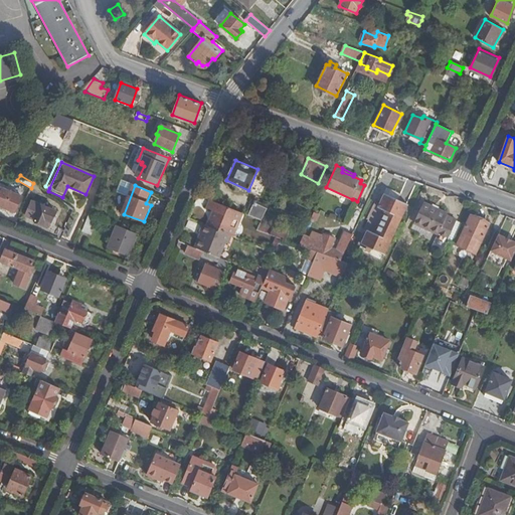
[(0,206),(15,212),(21,196),(0,188),(0,206)]
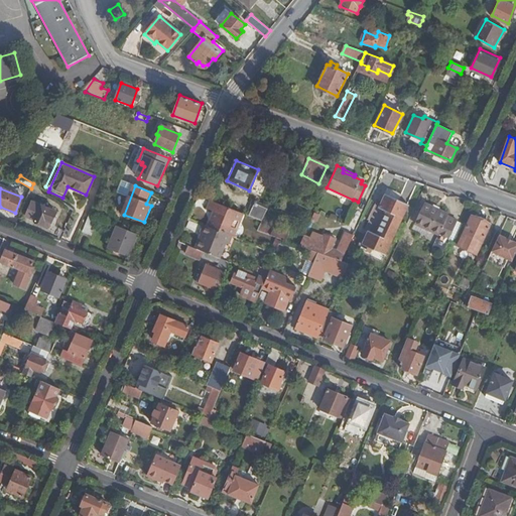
[(385,254),(409,205),(385,192),(379,207),(386,211),(375,233),(368,229),(362,243),(385,254)]
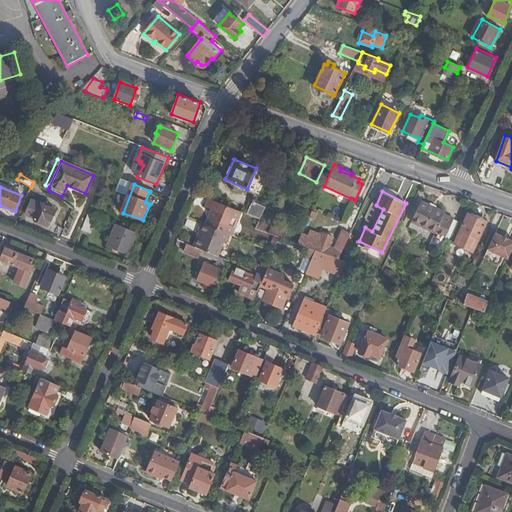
[(35,192),(31,200),(55,210),(58,204),(44,196),(35,192)]
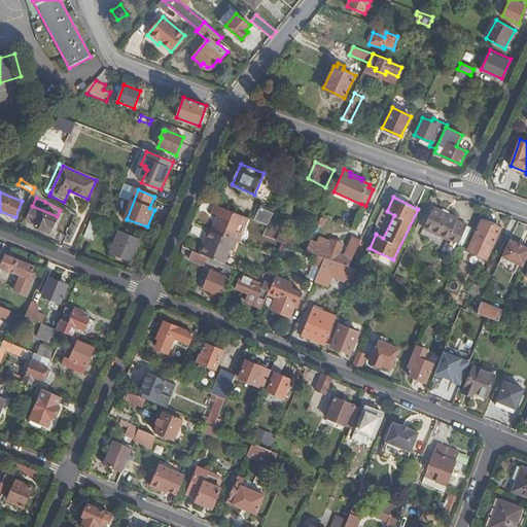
[(246,218),(214,205),(211,213),(217,216),(211,232),(235,241),(237,242),(246,218)]
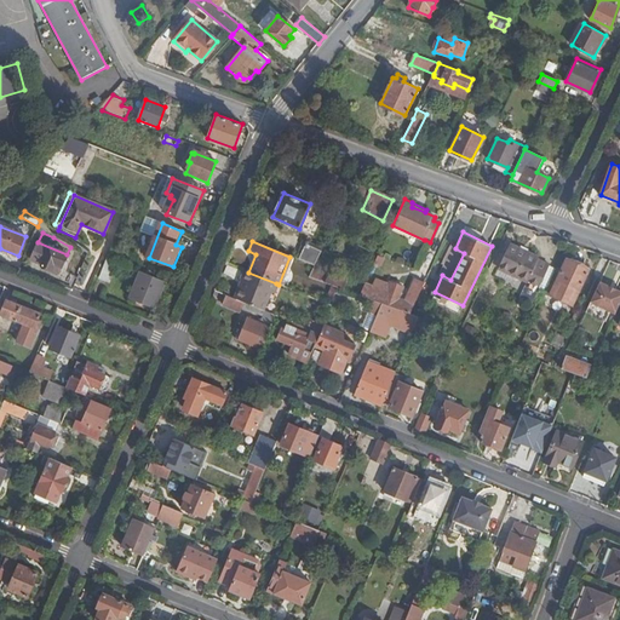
[(298,257),(315,264),(321,248),(305,241),(298,257)]
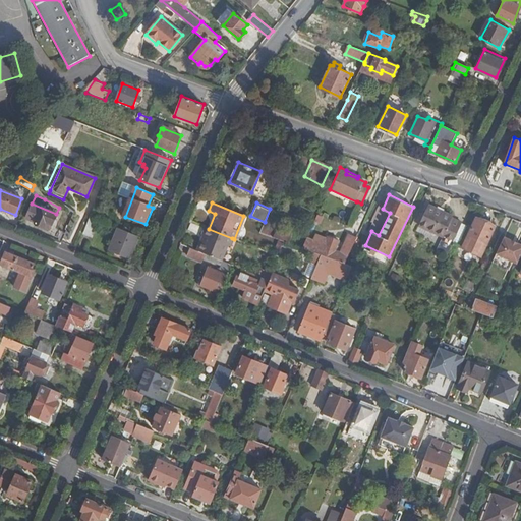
[(56,214),(32,204),(25,219),(36,223),(36,224),(44,227),(46,222),(52,225),(56,214)]
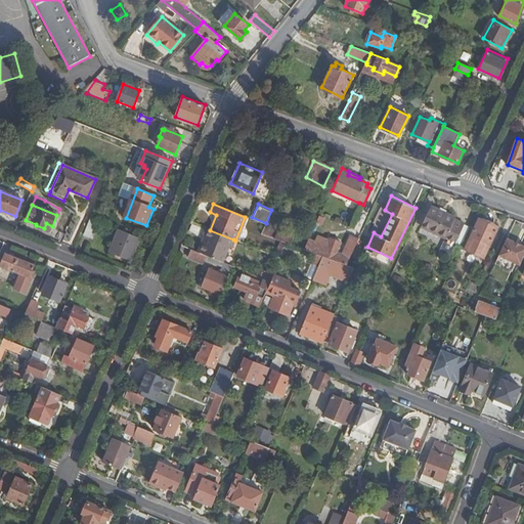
[(453,222),(454,217),(431,206),(415,238),(440,250),(438,253),(447,257),(463,226),(453,222)]
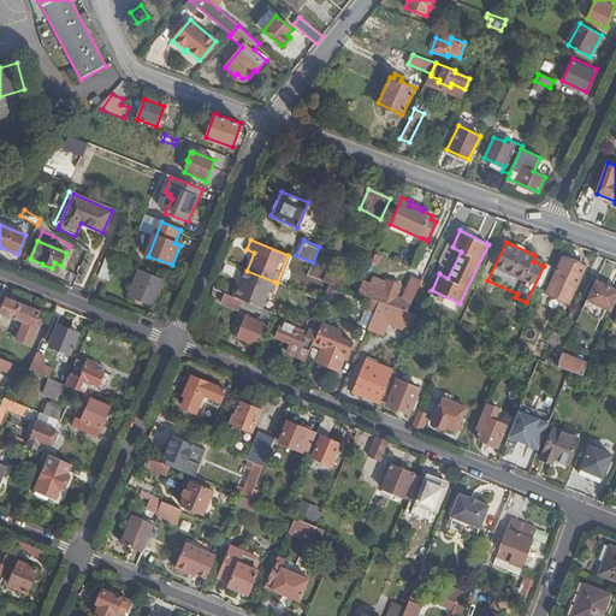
[(107,256),(100,273),(110,277),(117,260),(107,256)]
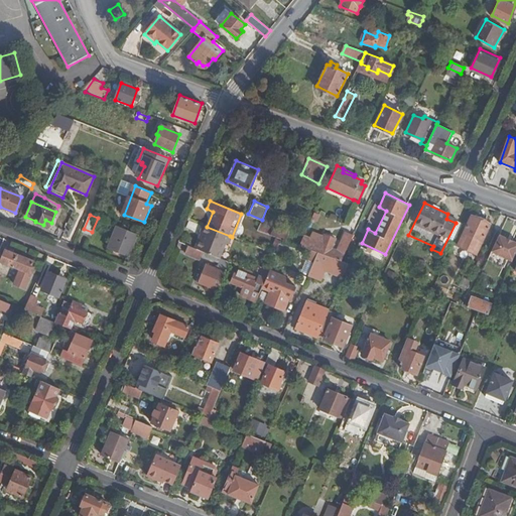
[(476,250),(488,223),(471,215),(458,242),(476,250)]
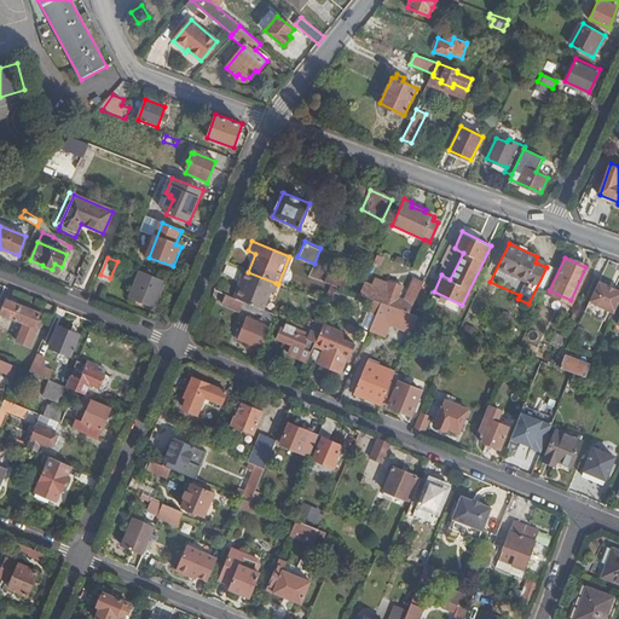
[(348,278),(314,266),(308,277),(336,288),(345,290),(348,278)]
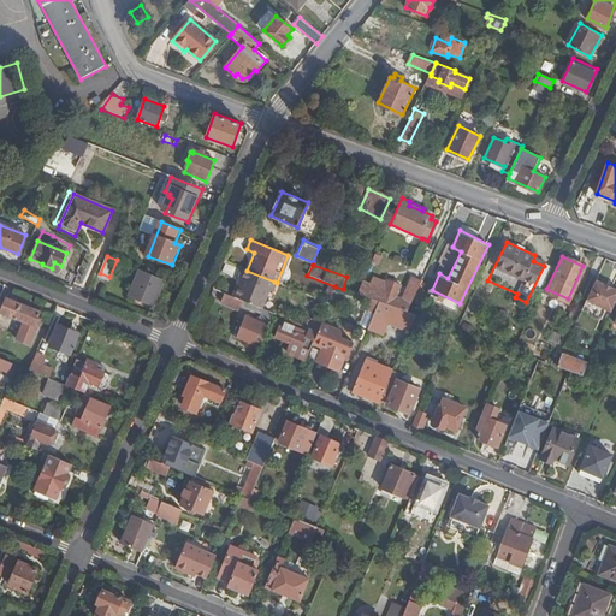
[(247,271),(241,268),(237,277),(241,277),(232,297),(243,301),(260,308),(268,290),(271,291),(274,282),(247,271)]
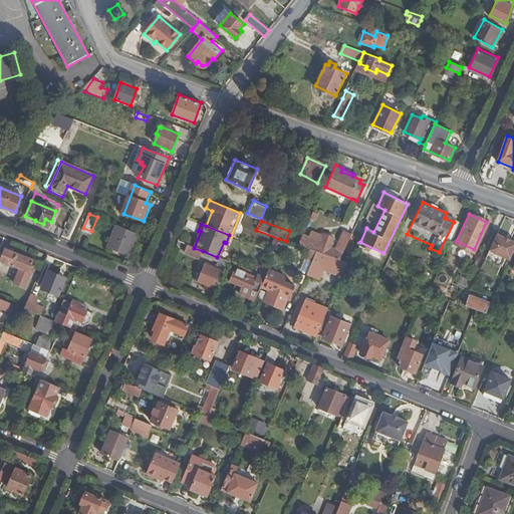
[(138,233),(117,226),(108,248),(127,256),(138,233)]
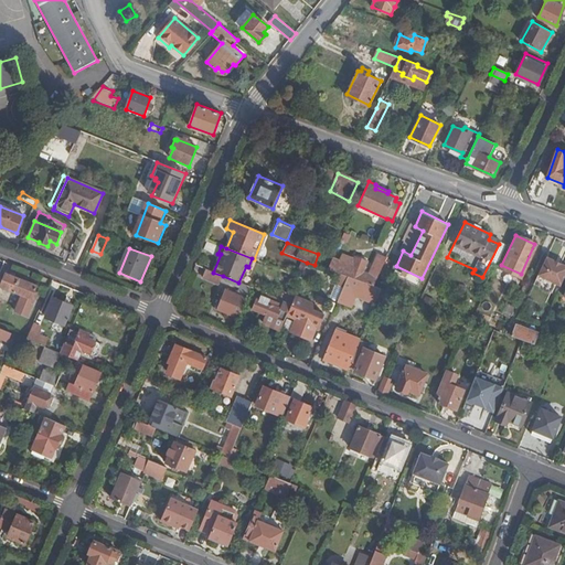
[(332,258),(328,269),(338,273),(347,275),(348,276),(366,283),(373,285),(386,257),(379,254),(369,273),(363,272),(368,260),(356,257),(354,260),(341,256),(339,262),(332,258)]
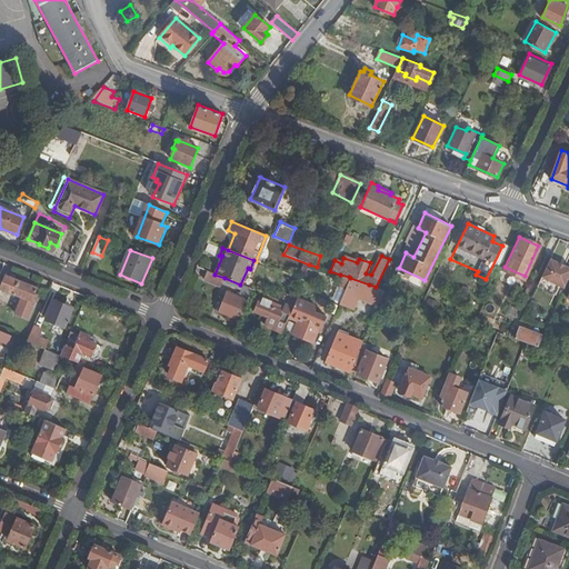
[(561,296),(568,279),(568,272),(549,263),(538,285),(561,296)]
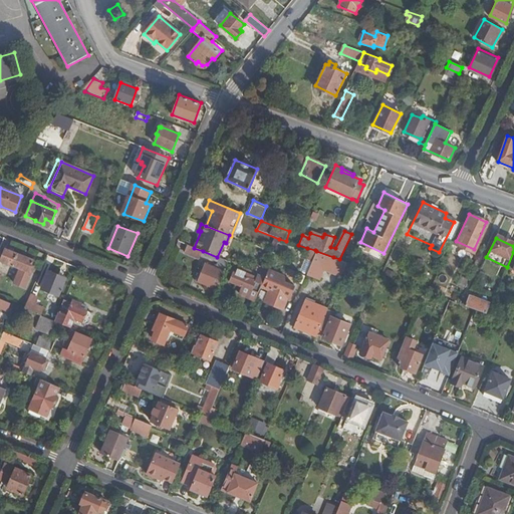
[(194,248),(189,246),(185,253),(200,258),(203,251),(194,248)]
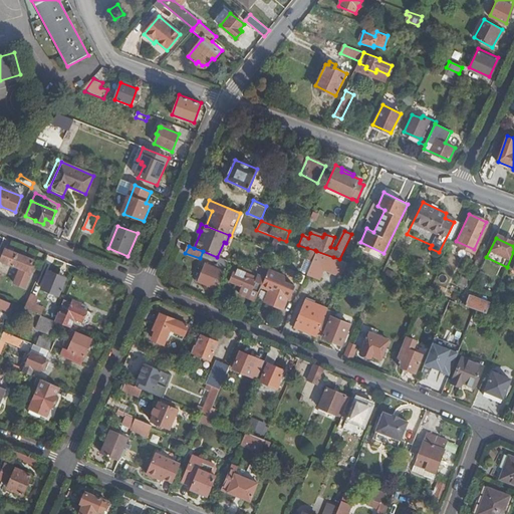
[(311,260),(315,250),(307,248),(304,257),(311,260)]
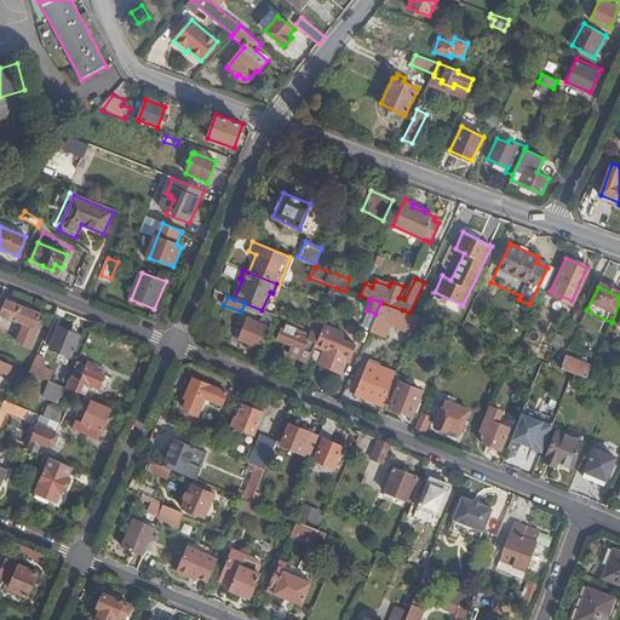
[(17,338),(27,343),(34,329),(38,331),(40,326),(36,325),(40,315),(9,302),(1,315),(23,325),(17,338)]
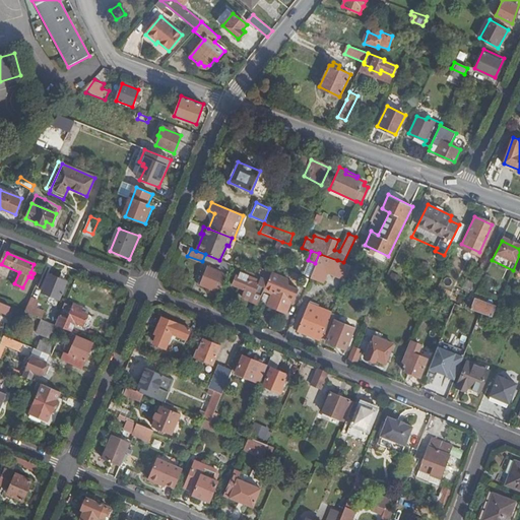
[(337,260),(320,254),(317,260),(310,277),(323,282),(327,272),(332,275),(337,260)]
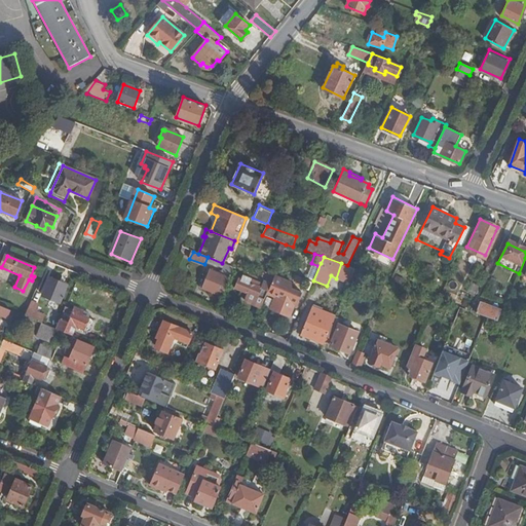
[(201,289),(222,297),(233,267),(224,263),(220,272),(210,268),(201,289)]
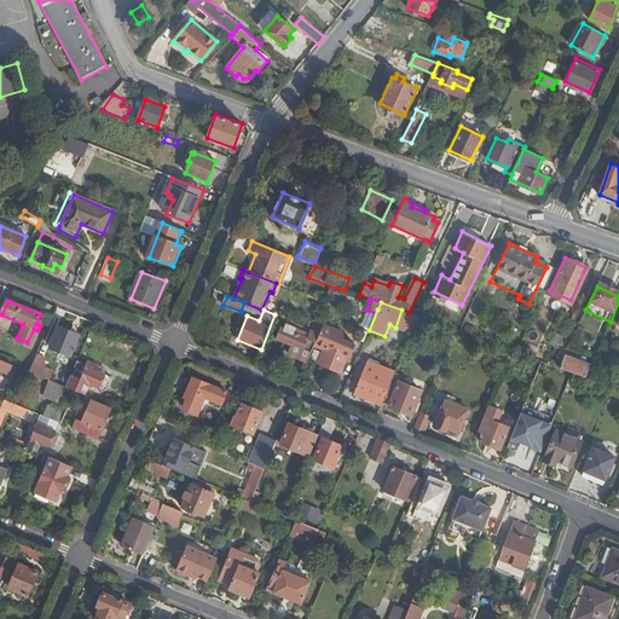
[(395,328),(411,334),(412,330),(418,316),(409,312),(401,310),(395,328)]
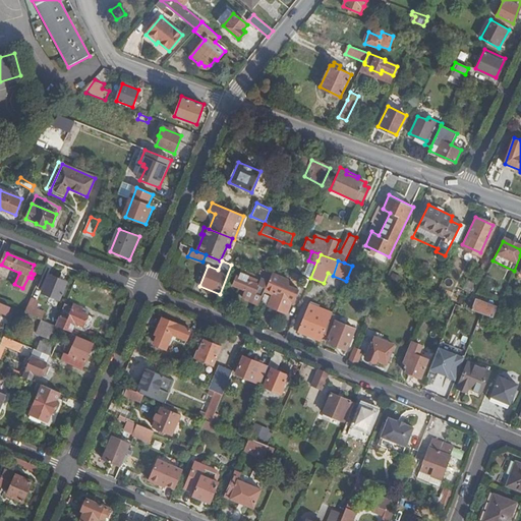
[(361,270),(352,266),(347,278),(356,281),(361,270)]
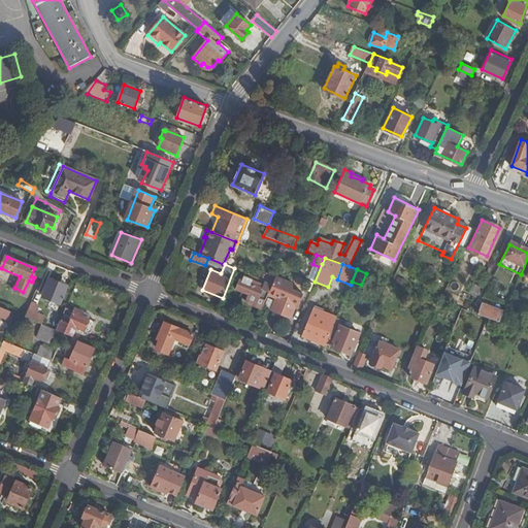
[(269,292),(272,283),(244,272),(241,279),(239,278),(235,287),(250,294),(246,301),(262,307),(269,292)]
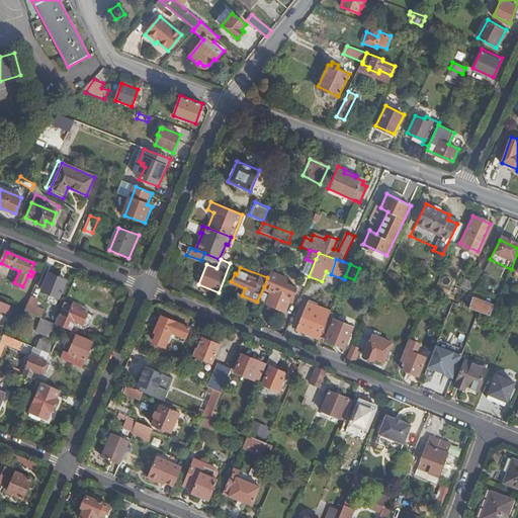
[(286,277),(269,271),(267,277),(264,286),(272,289),(266,305),(283,312),(289,297),(292,297),(296,288),(287,285),(286,277)]
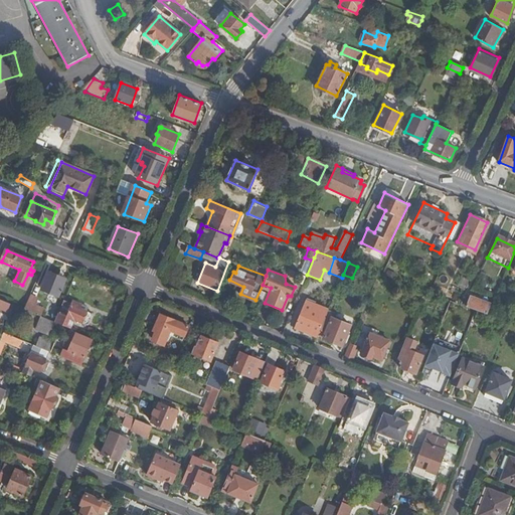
[(42,289),(58,296),(65,279),(49,272),(42,289)]
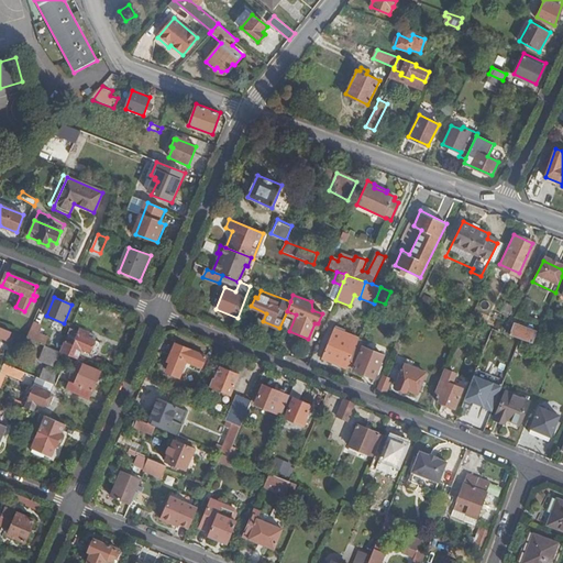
[(508,315),(512,305),(505,301),(500,311),(508,315)]
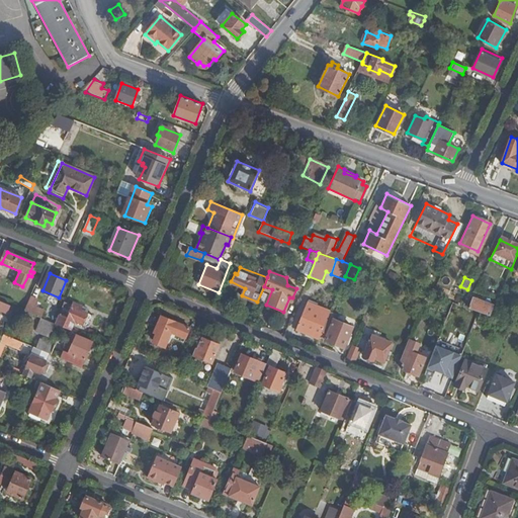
[(25,311),(41,318),(46,312),(35,307),(38,299),(31,296),(25,311)]
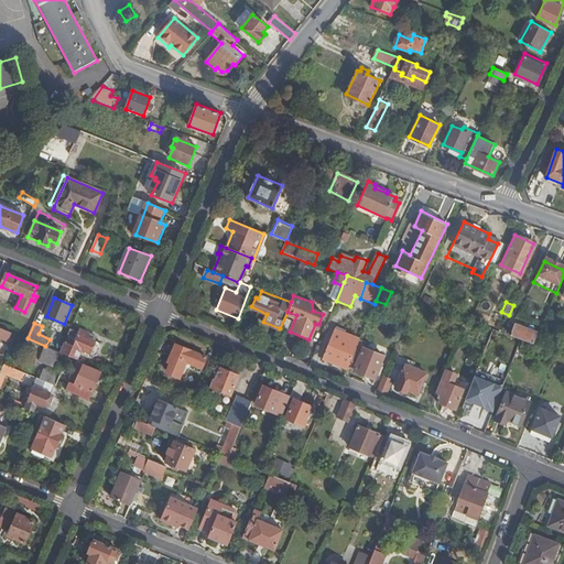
[(508,334),(533,344),(538,333),(512,323),(510,327),(508,334)]
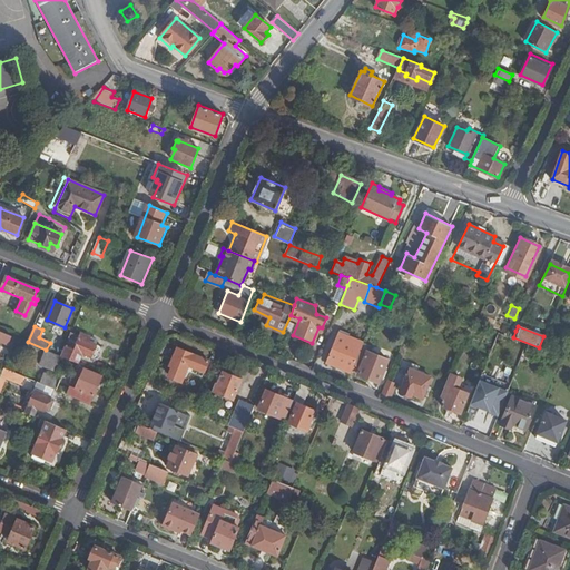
[(0,330),(0,342),(8,345),(11,335),(0,330)]
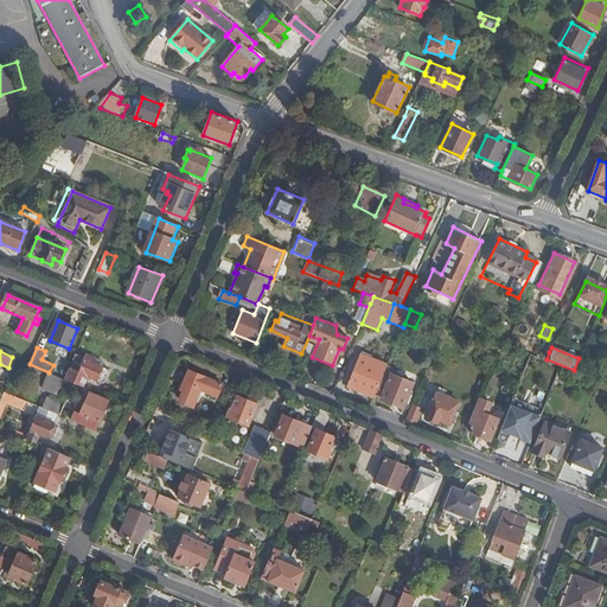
[(65,379),(84,388),(89,377),(102,383),(104,382),(109,371),(108,369),(95,363),(96,358),(85,353),(84,357),(76,353),(74,359),(82,363),(78,371),(70,368),(65,379)]
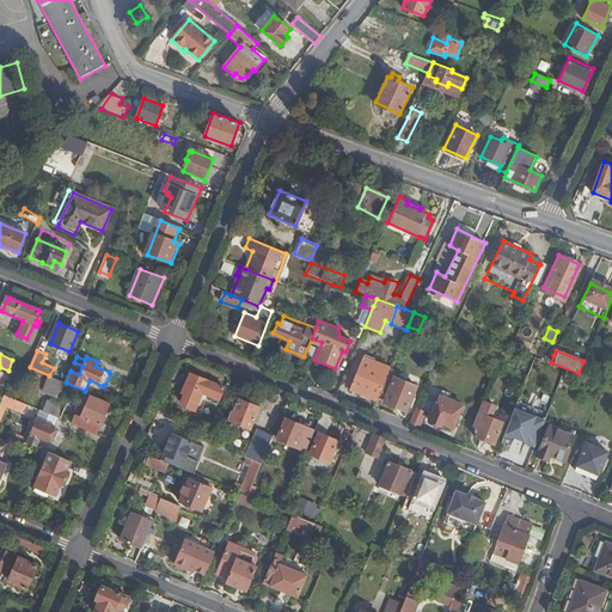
[(379,396),(390,368),(363,357),(350,387),(377,398),(379,396)]
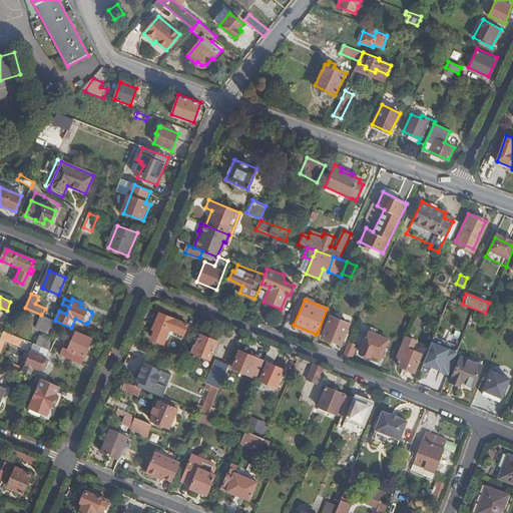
[(332,311),(327,309),(318,332),(323,335),(322,337),(340,345),(349,324),(331,316),(332,311)]
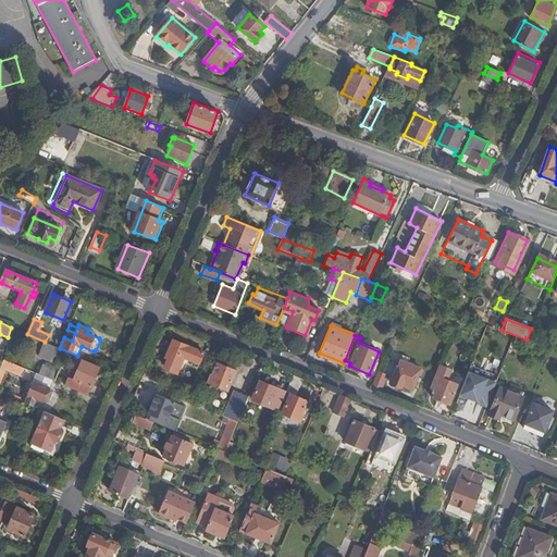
[(177,373),(183,361),(184,358),(200,363),(205,354),(173,341),(162,367),(177,373)]
